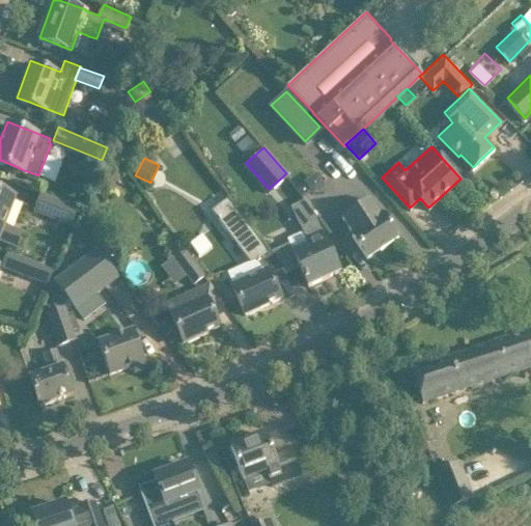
[(108,181),(120,177),(115,161),(104,164),(108,181)]
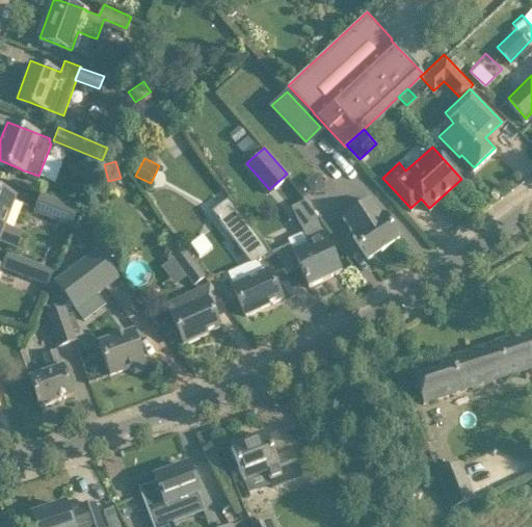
[(0,237),(17,243),(22,230),(3,222),(15,194),(0,188),(0,237)]
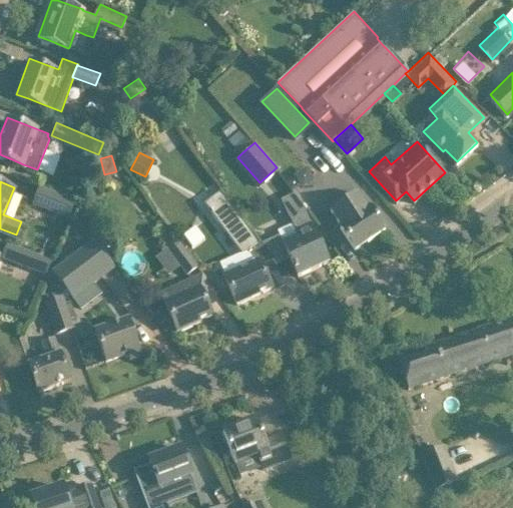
[(68,215),(74,199),(39,185),(33,202),(68,215)]
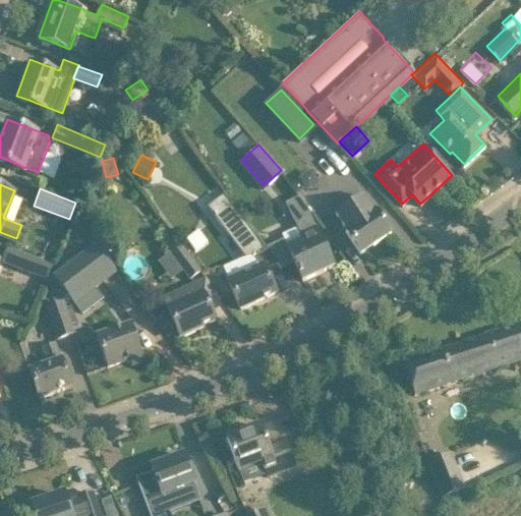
[(244,254),(223,264),(230,278),(228,279),(240,306),(275,290),(264,267),(277,261),(264,242),(262,243),(223,191),(207,204),(244,254)]
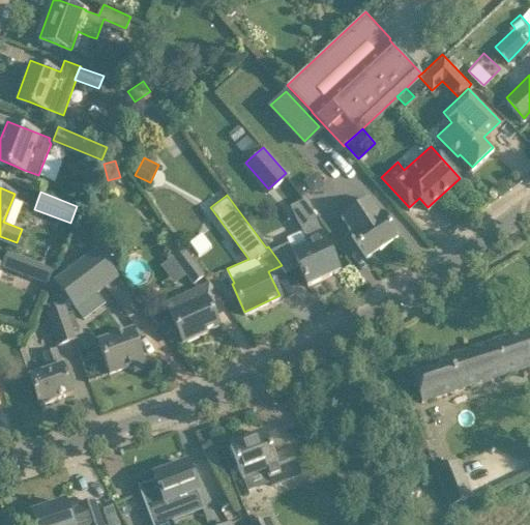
[(398,235),(372,197),(341,217),(366,256),(398,235)]
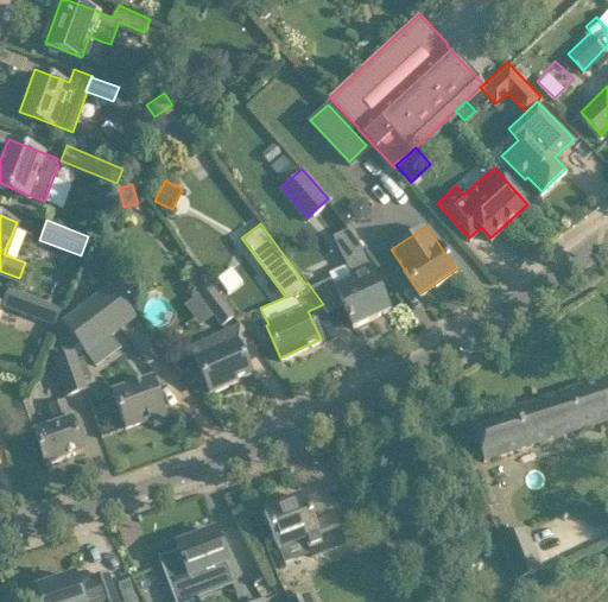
[(390,308),(361,246),(342,254),(346,261),(328,270),(353,324),(390,308)]
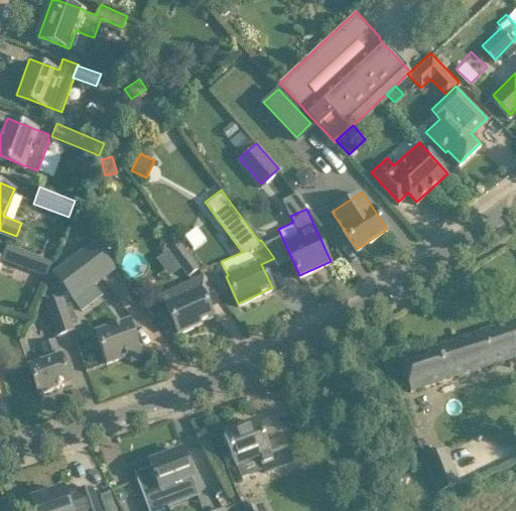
[(188,274),(199,266),(170,228),(160,236),(168,246),(167,247),(188,274)]
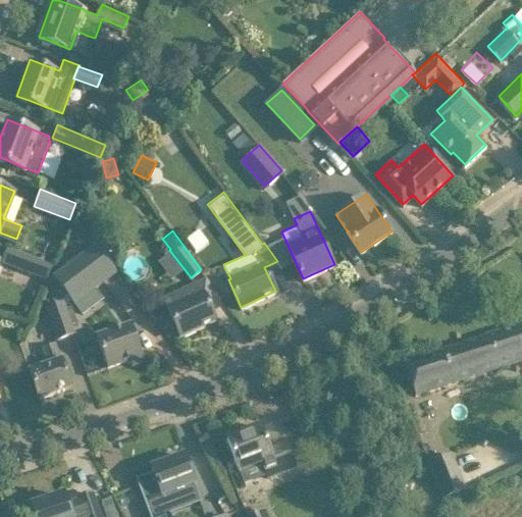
[(72,301),(115,269),(95,242),(52,273),(72,301)]
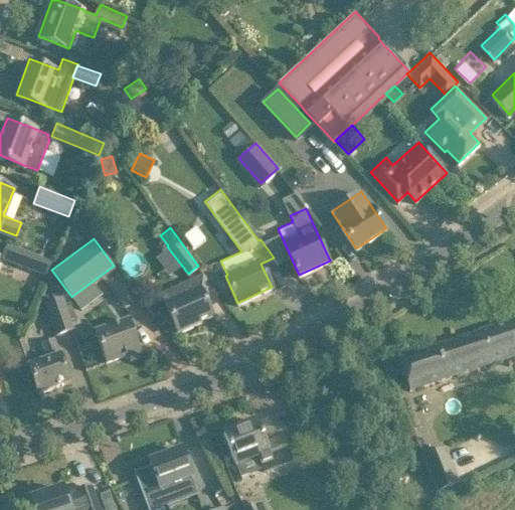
[(47,274),(53,259),(9,241),(3,257),(47,274)]
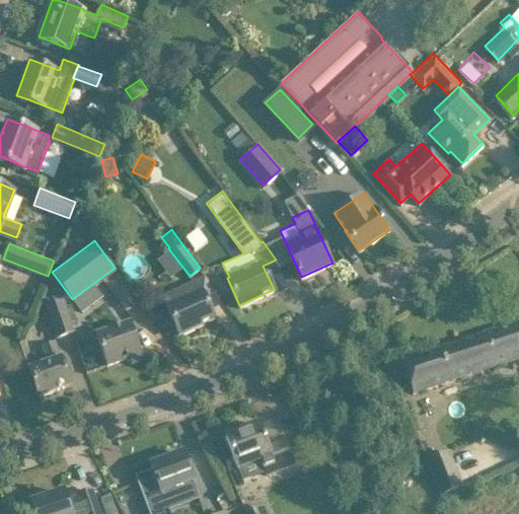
[(199,291),(194,279),(160,293),(167,305),(179,333),(214,316),(202,290),(199,291)]
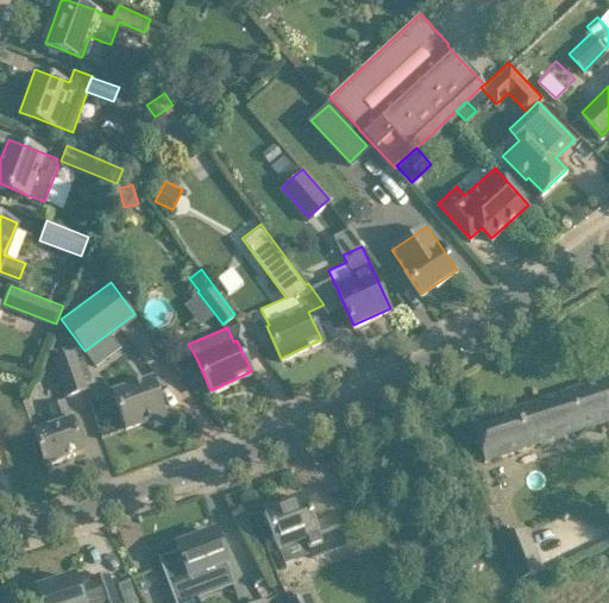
[(68,393),(86,387),(73,351),(55,357),(68,393)]
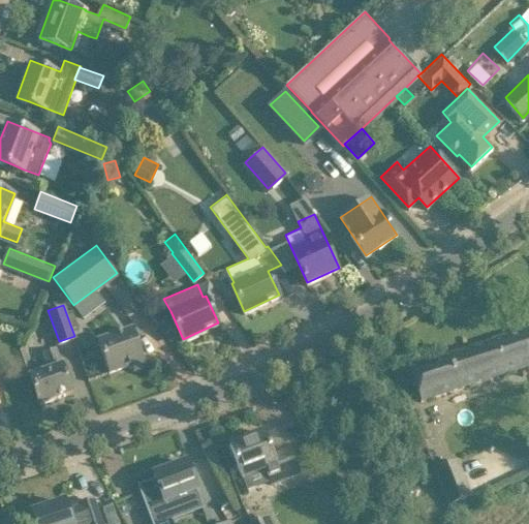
[(422,398),(528,362),(528,325),(410,365),(422,398)]
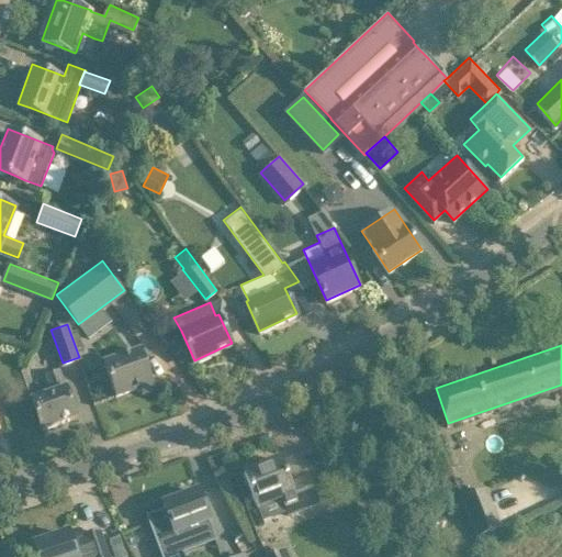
[(115,393),(153,380),(142,347),(103,360),(115,393)]
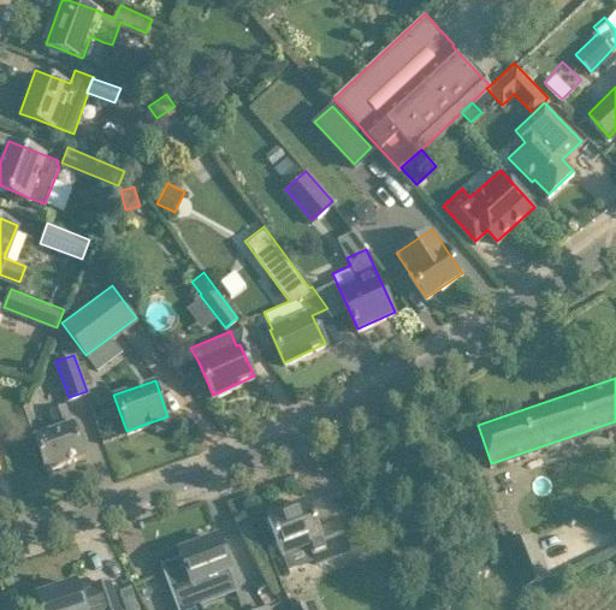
[(83,454),(65,402),(51,407),(57,426),(34,434),(46,467),(83,454)]
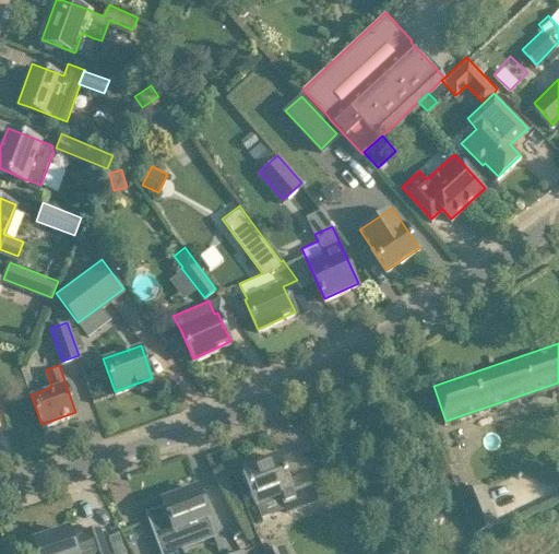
[(288,479),(280,454),(242,468),(256,502),(280,493),(286,508),(317,497),(307,472),(288,479)]
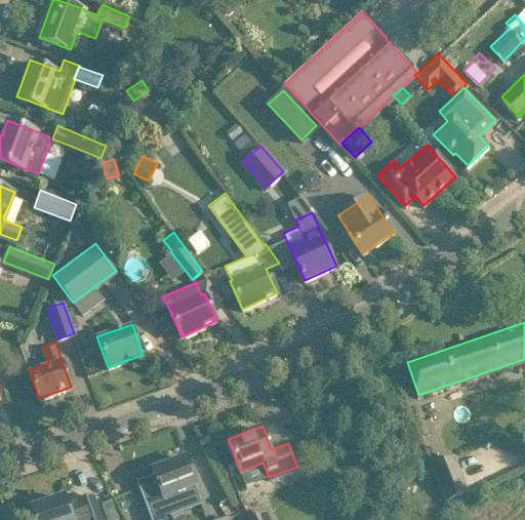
[(137,477),(136,478),(152,519),(153,519),(154,519),(153,519),(170,512),(192,504),(202,501),(195,483),(196,483),(193,474),(186,455),(171,461),(169,455),(153,463),(155,467),(153,468),(154,472),(137,478),(137,477)]
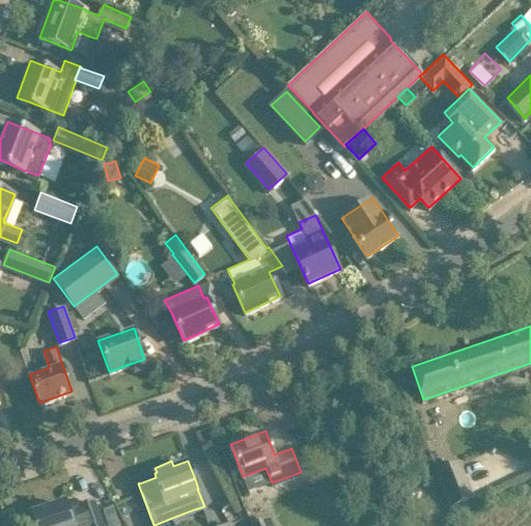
[(102,525),(93,499),(79,504),(80,505),(68,509),(65,500),(32,511),(36,525),(34,525),(102,525)]
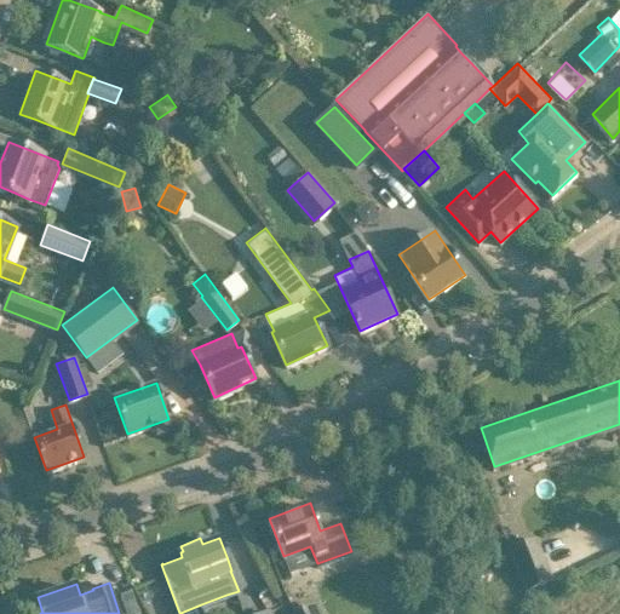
[(321,613),(315,601),(297,610),(292,613),(288,613),(321,613)]
